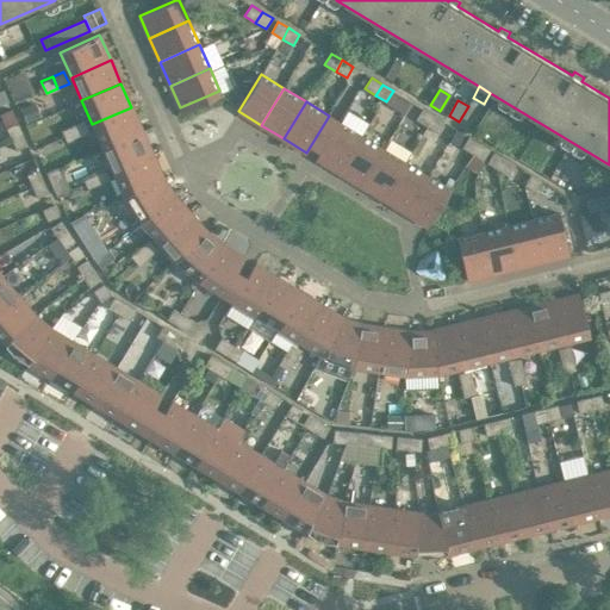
[(35,103),(22,109),(27,123),(41,117),(35,103)]
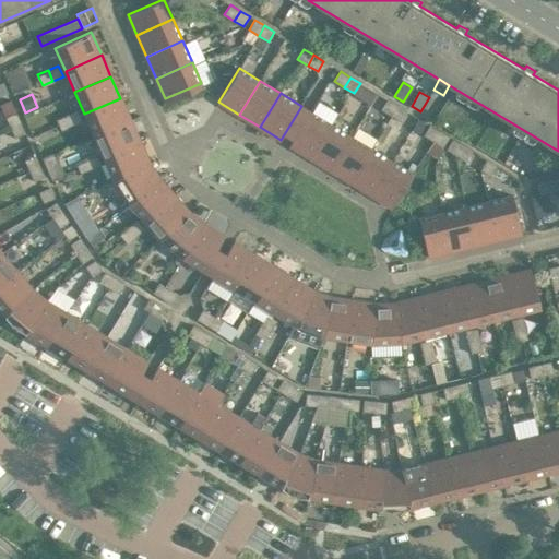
[(94,135),(130,120),(120,98),(84,114),(94,135)]
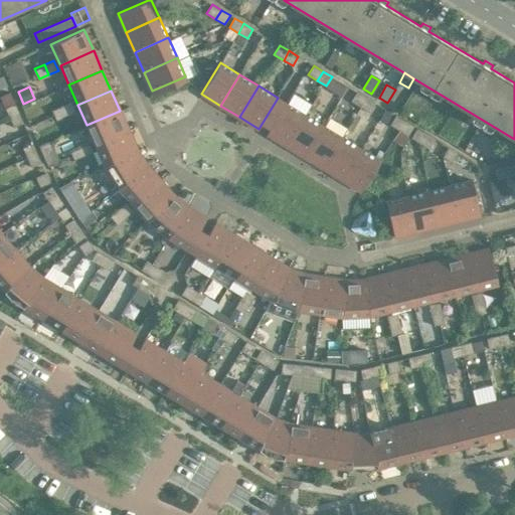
[(357,93),(352,102),(361,107),(366,98),(357,93)]
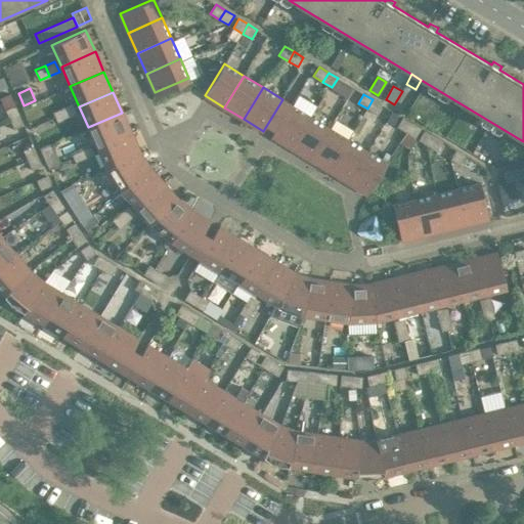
[(377,115),(382,105),(373,99),(367,108),(377,115)]
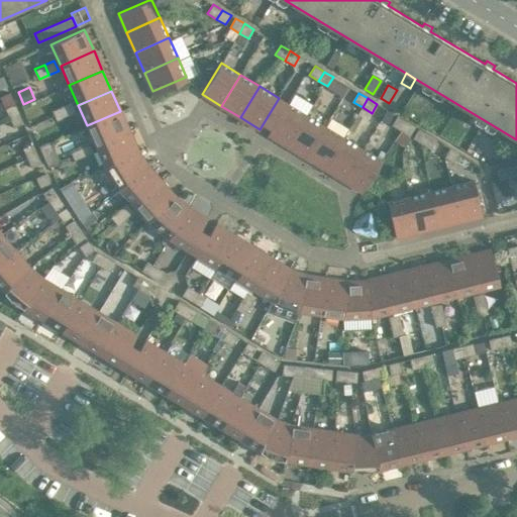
[(77,110),(72,100),(63,104),(67,114),(77,110)]
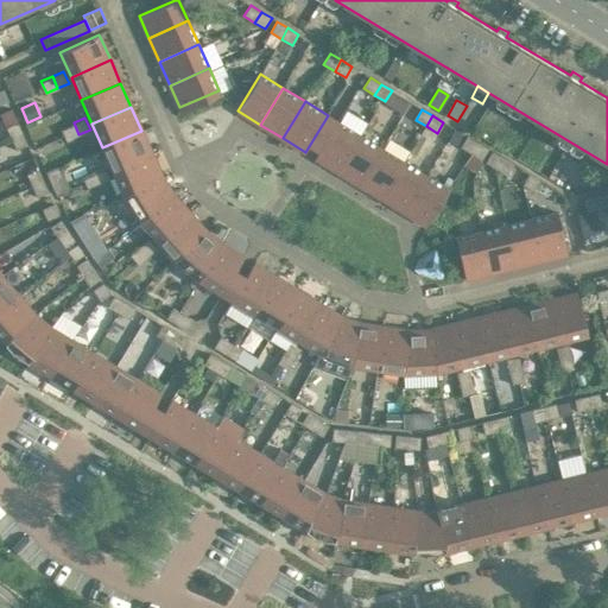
[(337,121),(316,158),(339,172),(361,135),(337,121)]
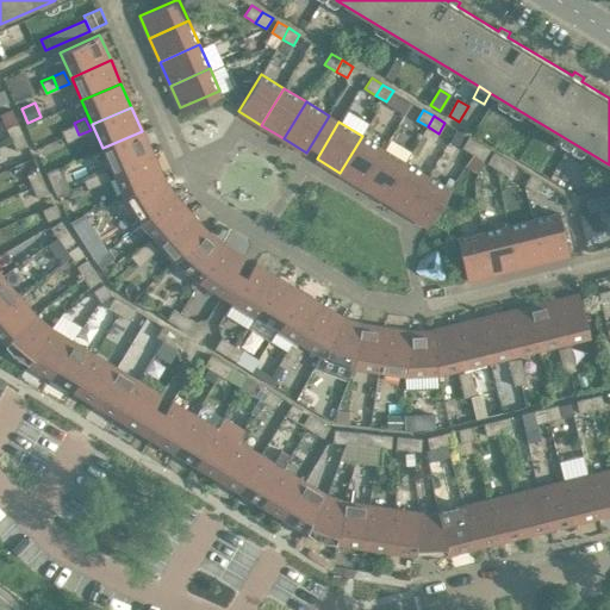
[(18,123),(6,128),(12,139),(23,135),(18,123)]
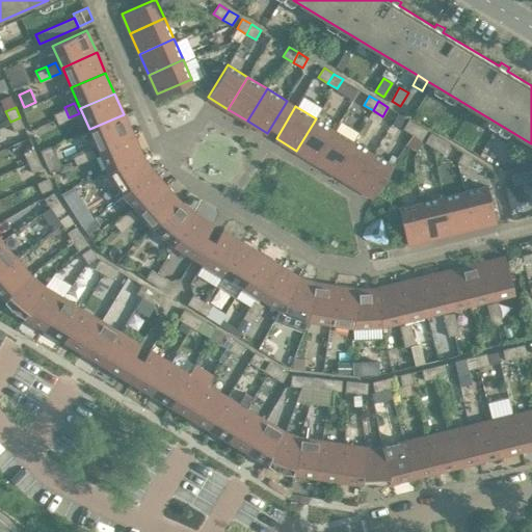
[(54,112),(59,123),(69,117),(64,107),(54,112)]
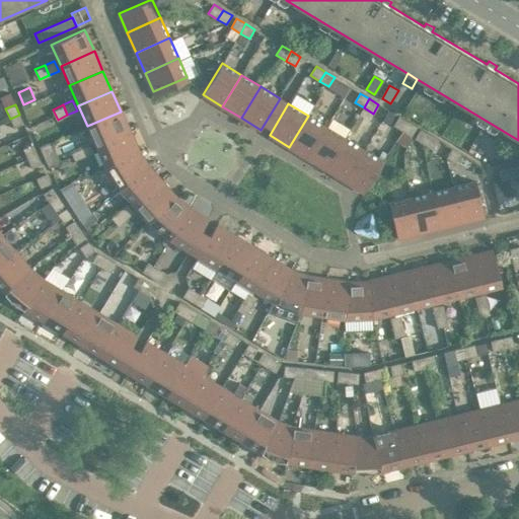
[(96,146),(129,131),(121,112),(87,126),(96,146)]
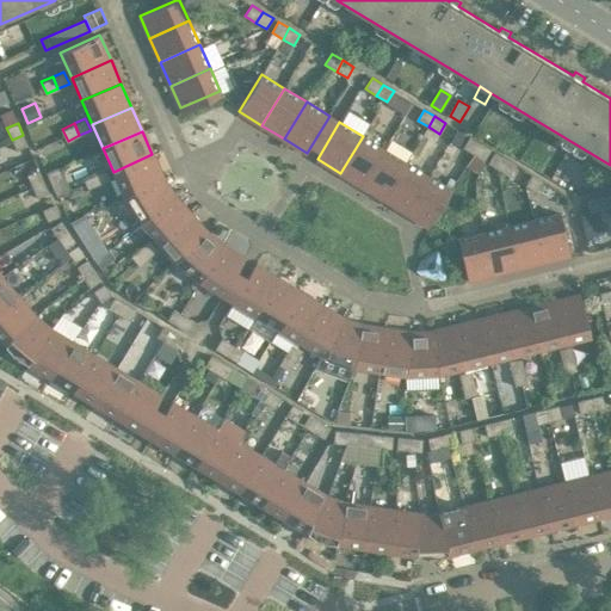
[(17,150),(29,146),(23,135),(12,140),(17,150)]
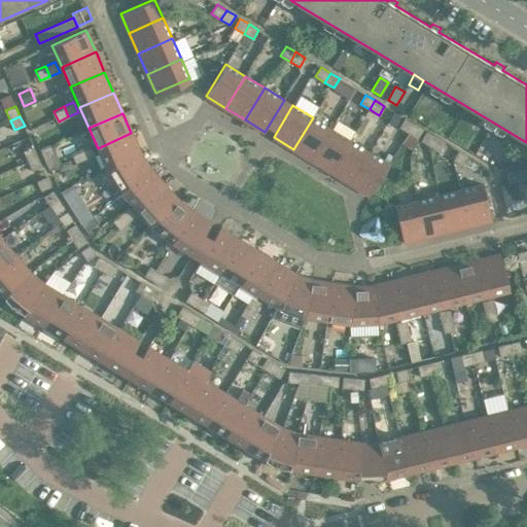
[(313,161),(331,129),(313,117),(293,149),(313,161)]
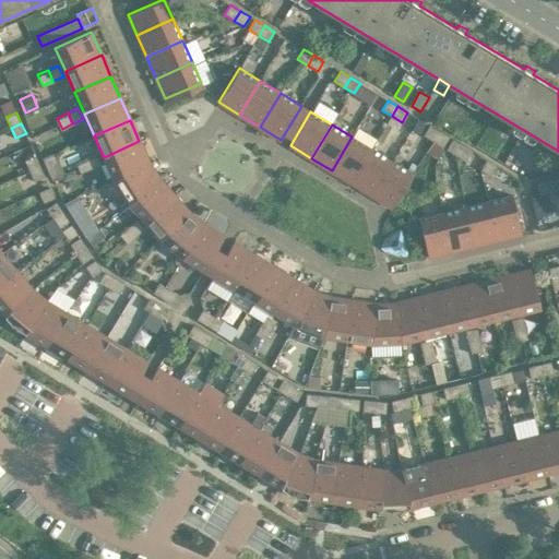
[(429,126),(424,135),(433,141),(439,131),(429,126)]
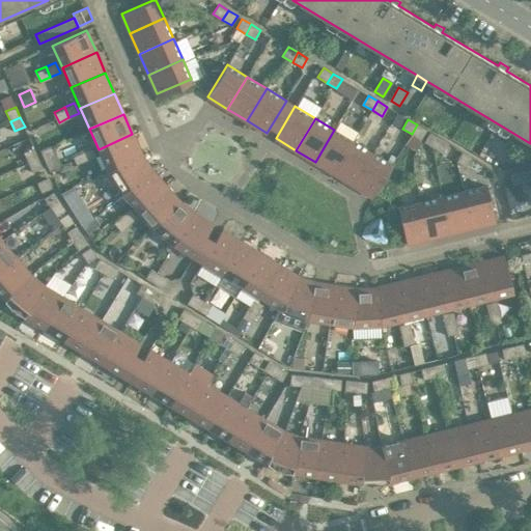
[(421,140),(426,131),(417,124),(412,134),(421,140)]
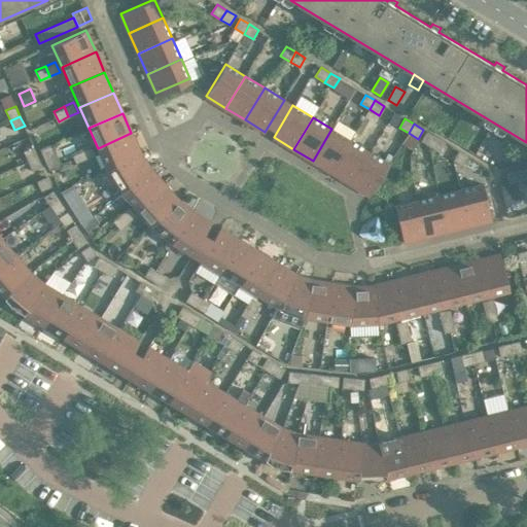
[(331,129),(313,161),(331,172),(351,140),(331,129)]
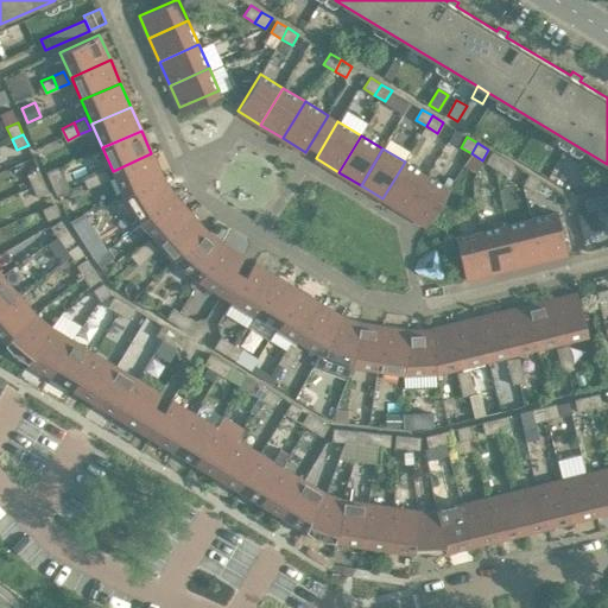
[(493,152),(486,163),(496,169),(504,158),(493,152)]
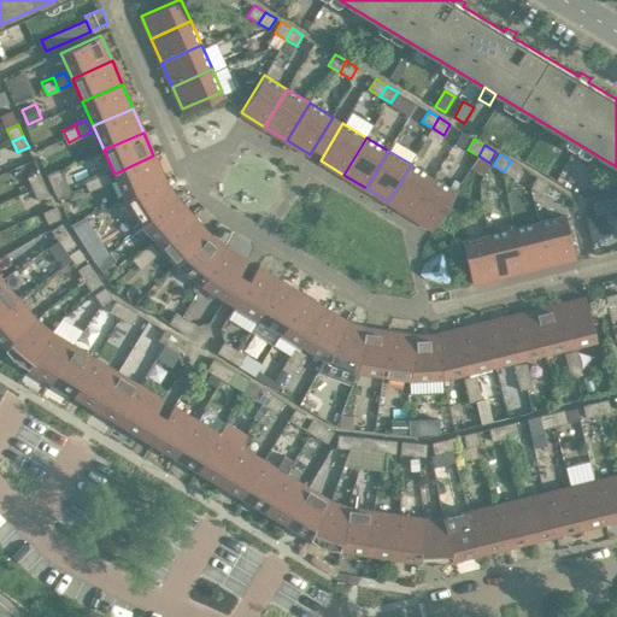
[(124,198),(164,180),(153,156),(115,174),(124,198)]
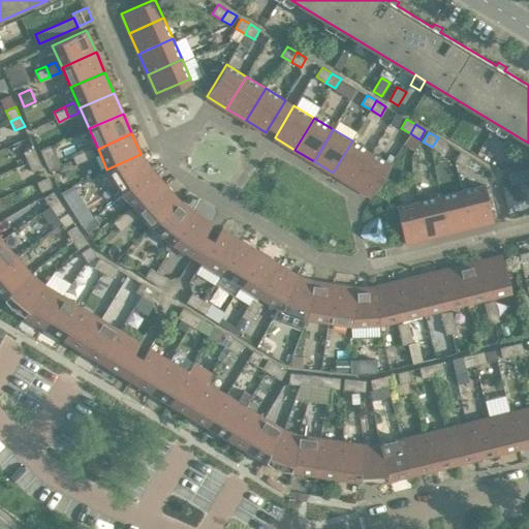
[(441,153),(447,143),(438,137),(432,147),(441,153)]
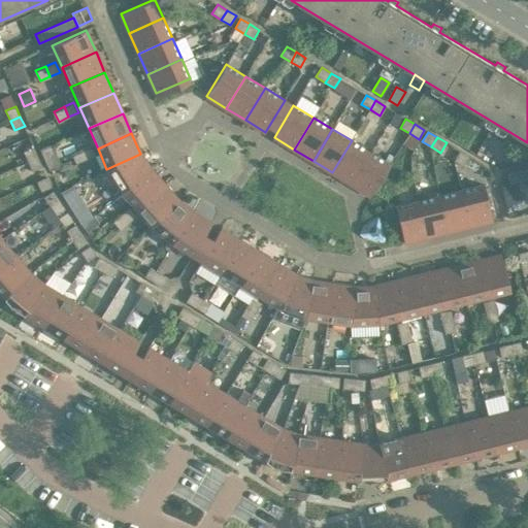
[(352,140),(332,172),(352,184),(370,153),(352,140)]
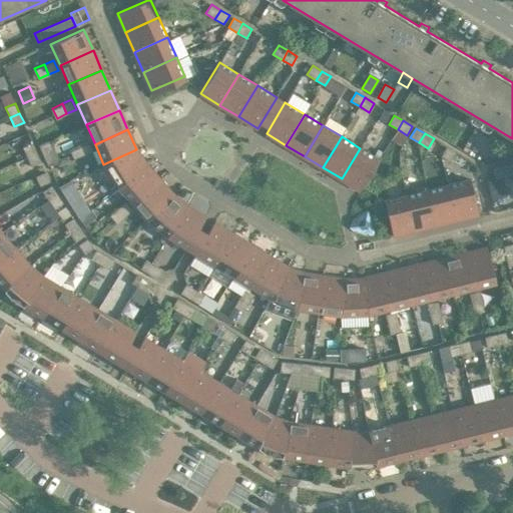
[(93,150),(88,139),(79,144),(83,154),(93,150)]
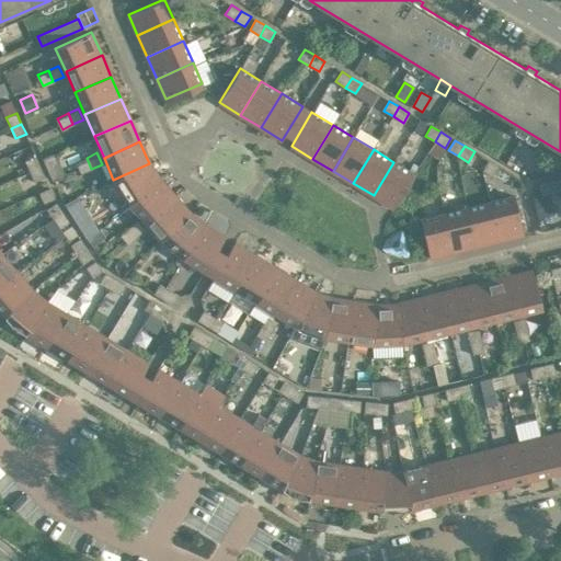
[(36,156),(25,161),(30,171),(41,167),(36,156)]
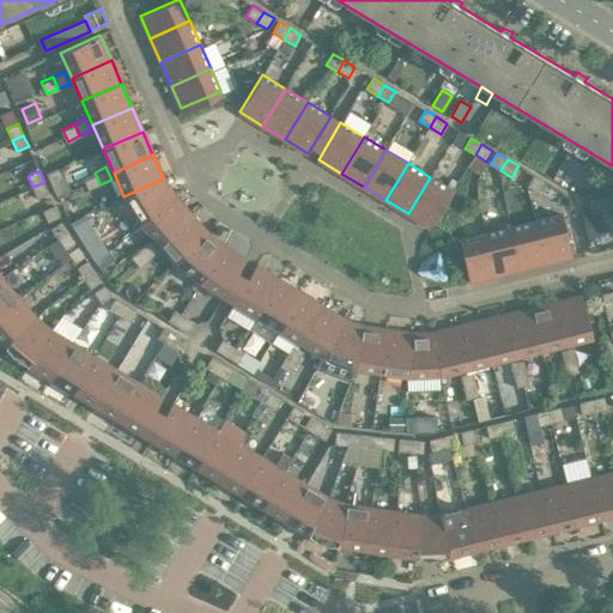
[(566,171),(559,183),(571,190),(578,178),(566,171)]
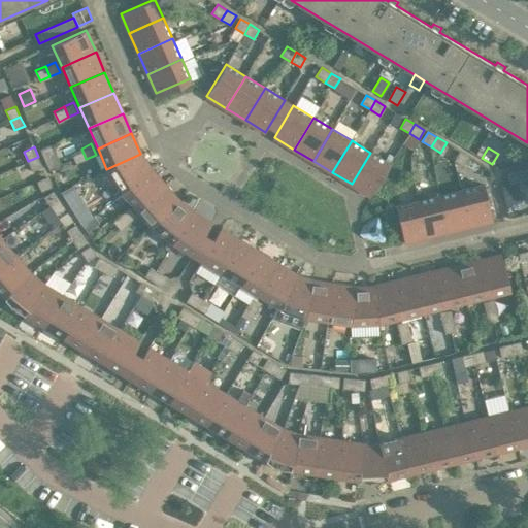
[(71,153),(75,163),(86,159),(81,149),(71,153)]
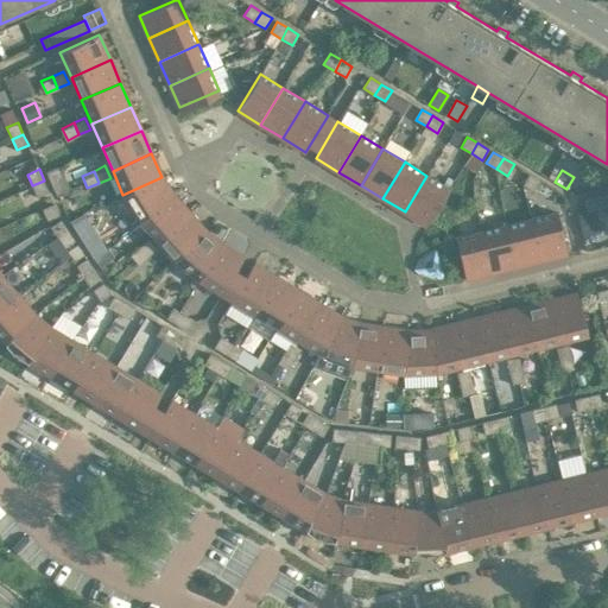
[(533,191),(540,181),(530,175),(523,185),(533,191)]
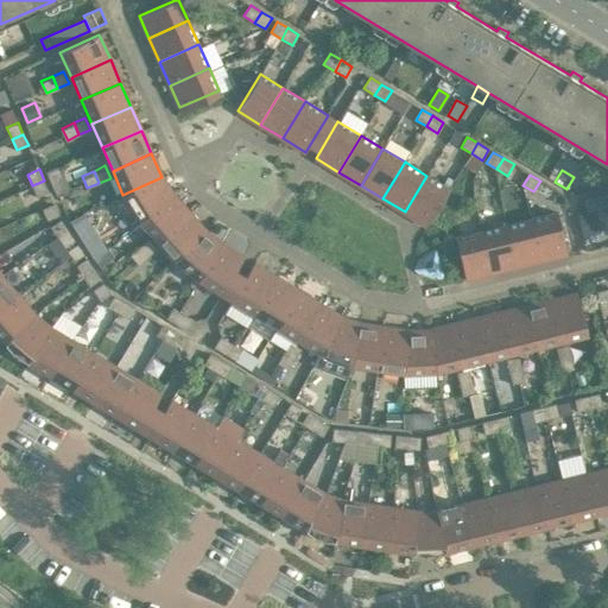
[(431,220),(450,189),(426,176),(405,211),(428,226),(431,220)]
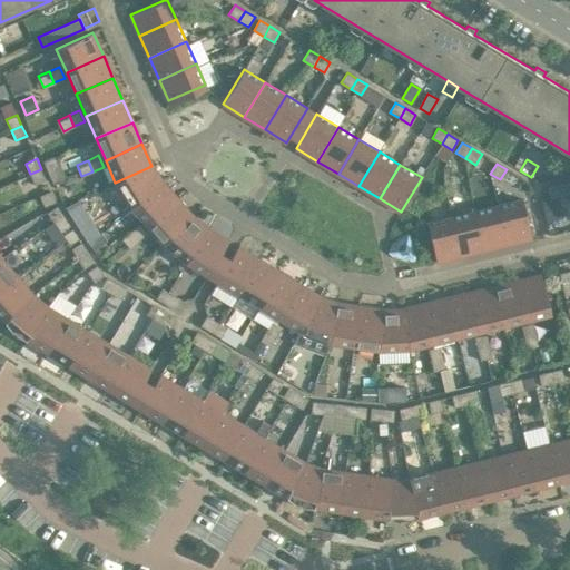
[(115,183),(131,207),(160,180),(151,166),(115,183)]
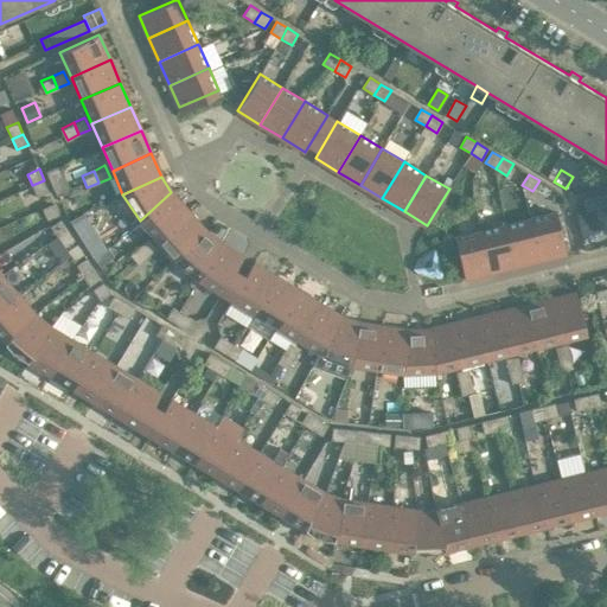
[(65,179),(52,185),(57,195),(70,189),(65,179)]
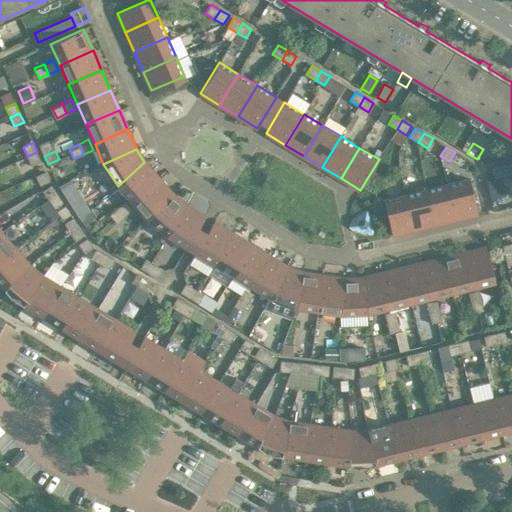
[(31,166),(41,162),(37,152),(27,156),(31,166)]
